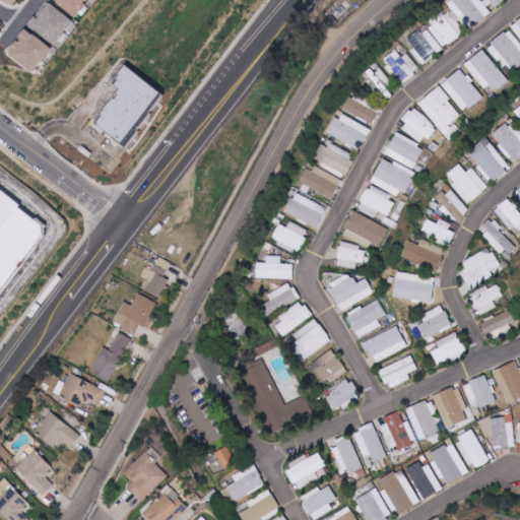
[(84,0),(50,0),(76,18),(86,4),(83,2),(84,0)]
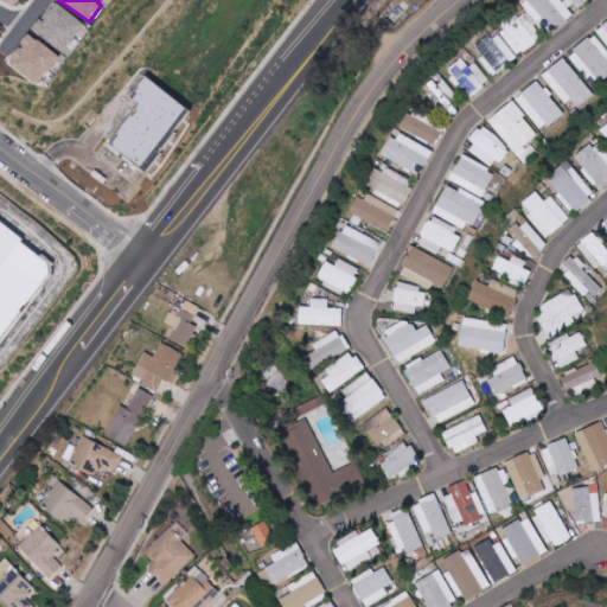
[(561,0),(525,0),(521,5),(549,36),(574,14),(561,0)]
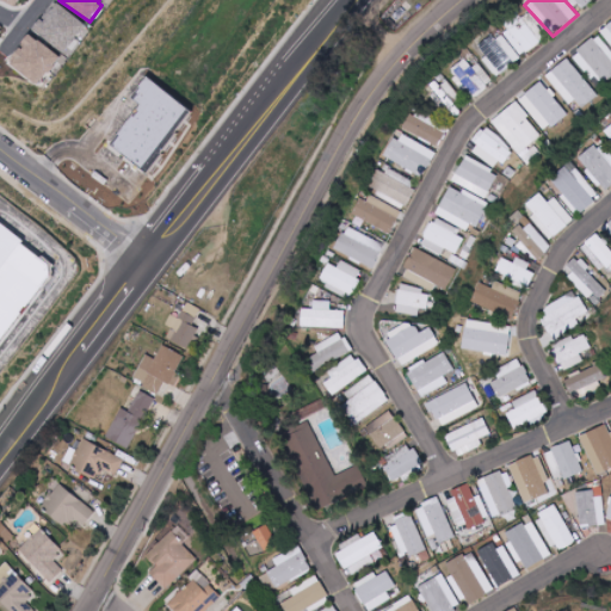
[(574,0),(584,10),(593,0),(574,0)]
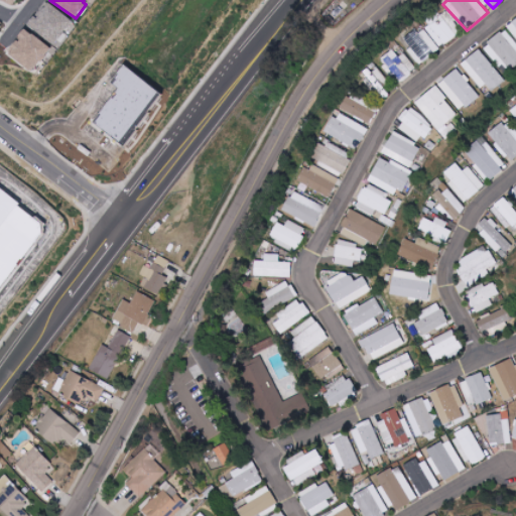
[(72,21),(45,1),(27,26),(53,45),(72,21)]
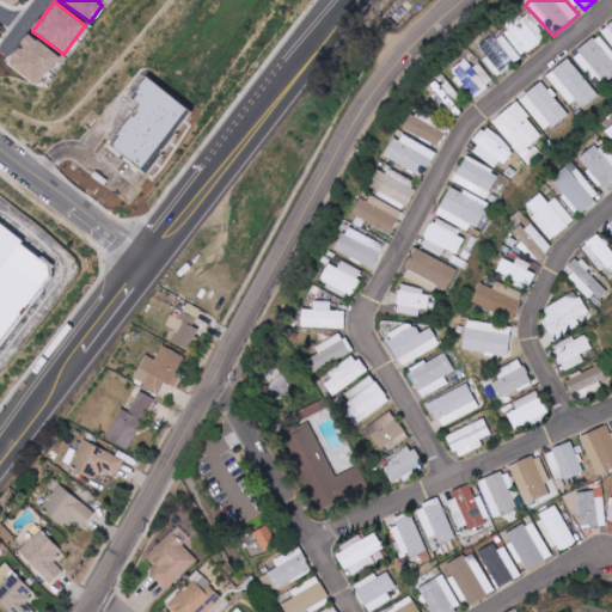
[(522,57),(542,43),(522,18),(503,32),(522,57)]
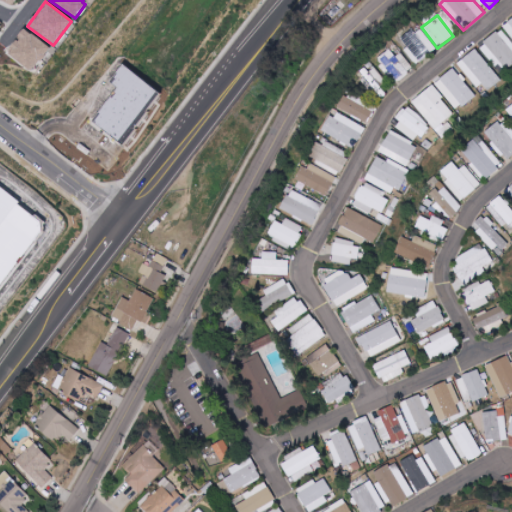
[(420,28),(400,43),(417,64),(436,49),(420,28)]
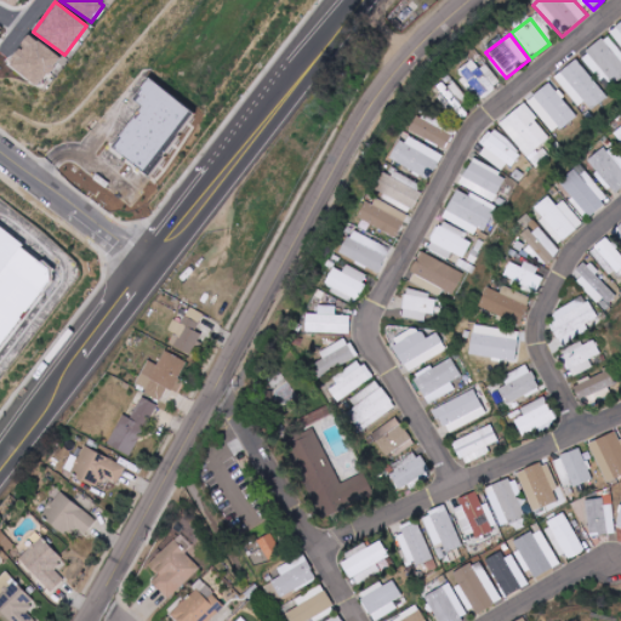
[(7,63),(36,87),(60,58),(30,35),(7,63)]
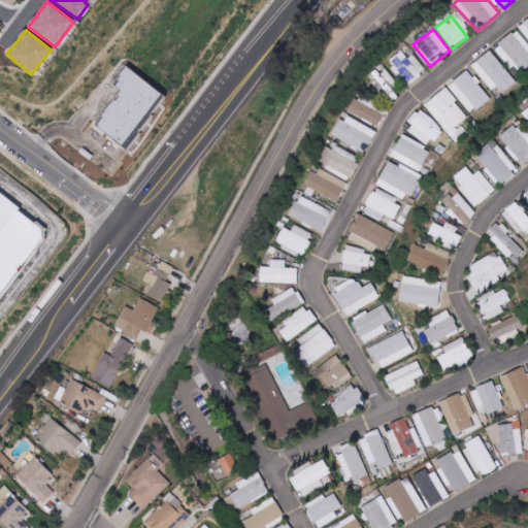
[(527,66),(527,43),(517,30),(496,47),(518,74),(527,66)]
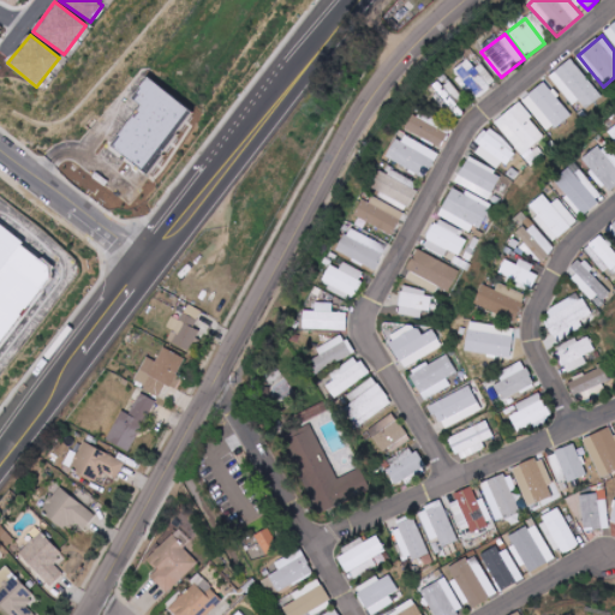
[(496,83),(482,64),(476,69),(469,59),(453,71),(475,100),(496,83)]
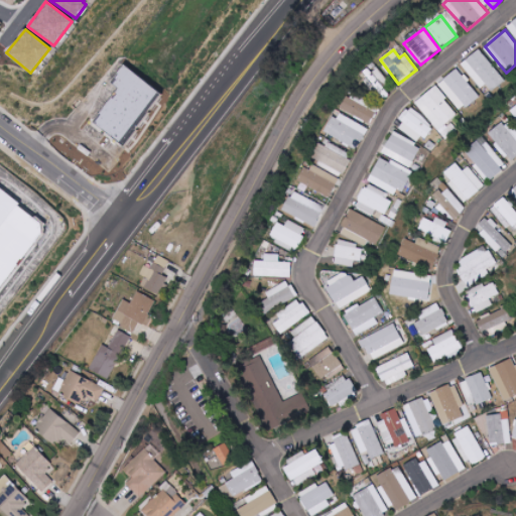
[(462,65),(482,89),(486,84),(492,91),(505,80),(480,49),(462,65)]
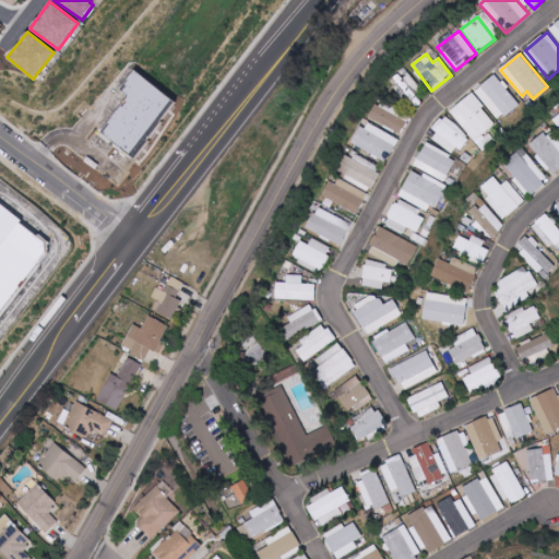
[(394,82),(415,107),(428,97),(406,71),(394,82)]
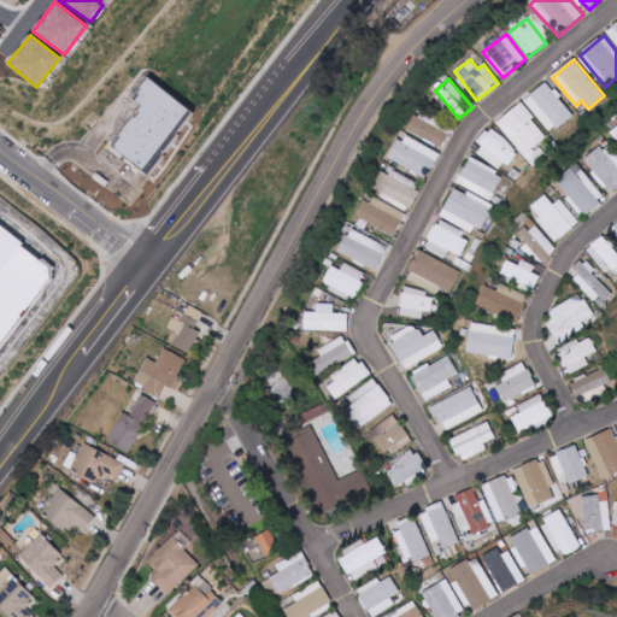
[(139,99),(153,80),(194,112),(165,150),(169,152),(153,174),(117,146),(148,106),(139,99)]
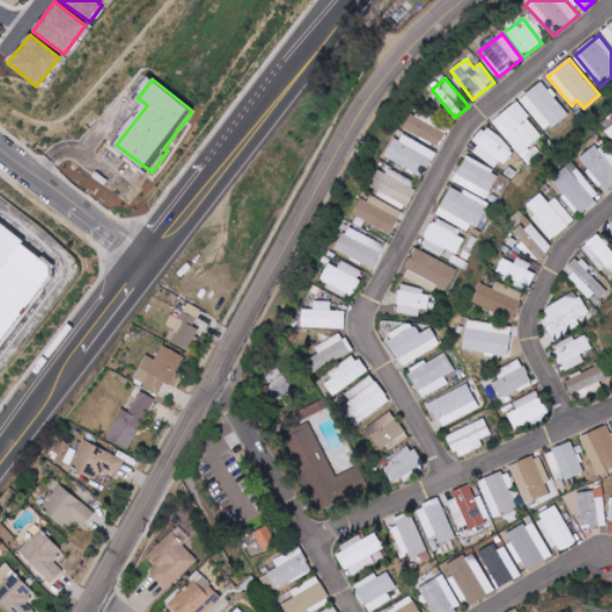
[(570,111),(544,79),(521,97),(548,129),(570,111)]
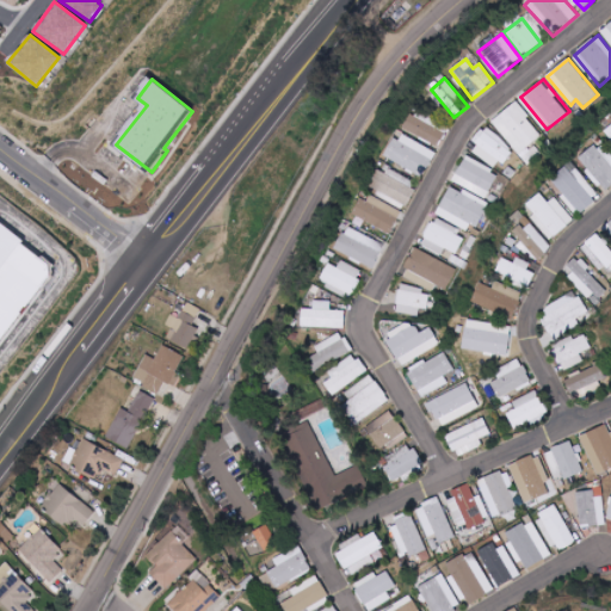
[(492,122),(519,155),(543,135),(516,103),(492,122)]
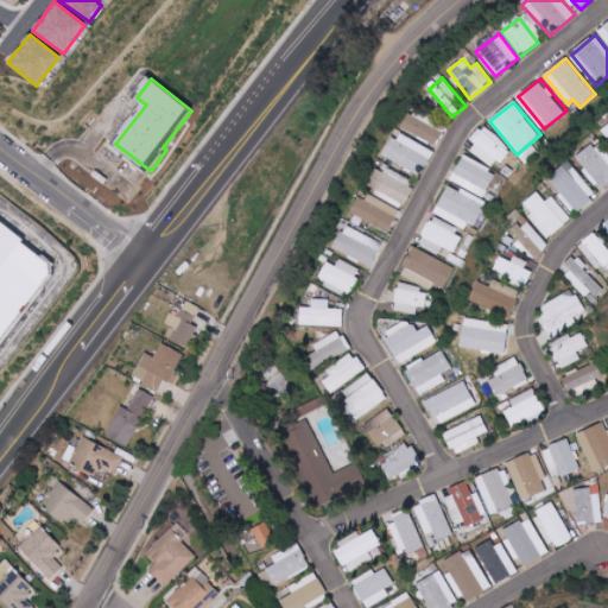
[(404,130),(438,146),(447,126),(413,109),(404,130)]
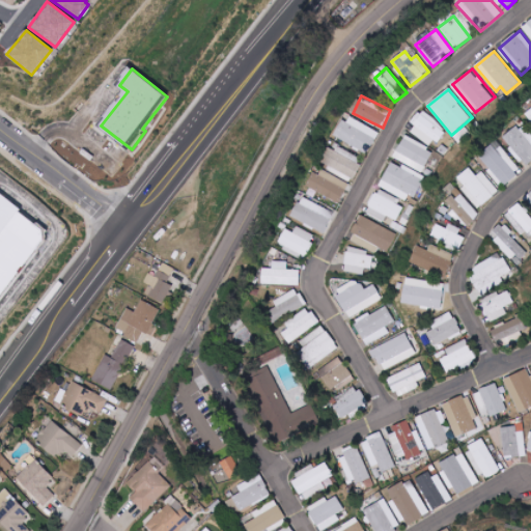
[(422,111),(409,130),(431,147),(446,130),(422,111)]
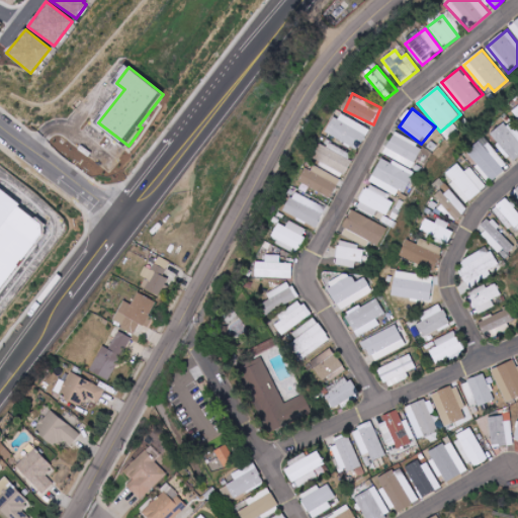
[(370,128),(338,112),(327,134),(359,151),(370,128)]
